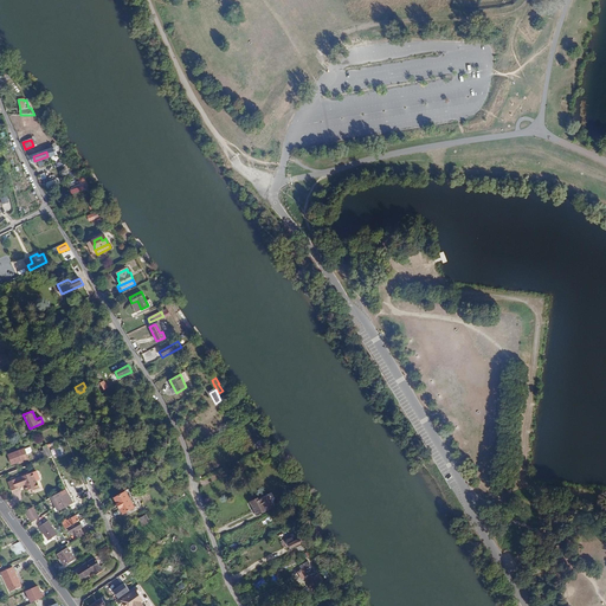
[(52,457),(46,445),(46,444),(43,446),(44,450),(40,451),(44,459),(52,457)]
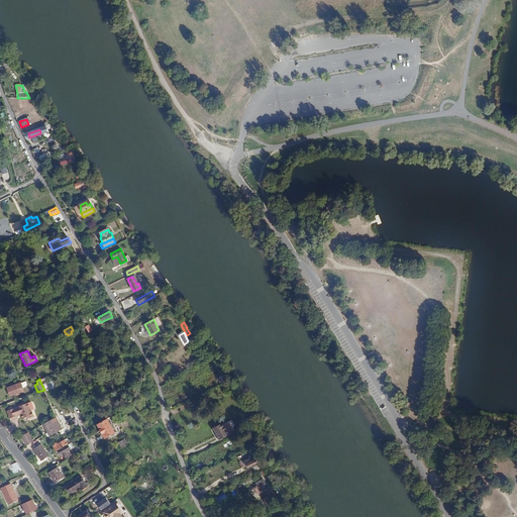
[(21,383),(7,388),(10,395),(19,393),(19,394),(24,392),(23,388),(21,383)]
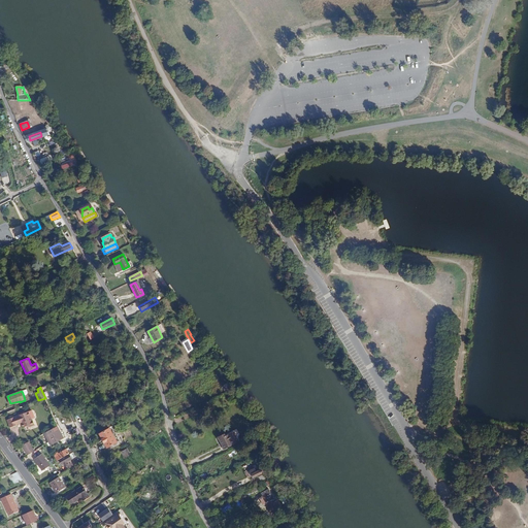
[(27,411),(5,420),(8,428),(19,424),(20,423),(22,428),(26,426),(27,427),(33,425),(31,420),(30,421),(27,411)]
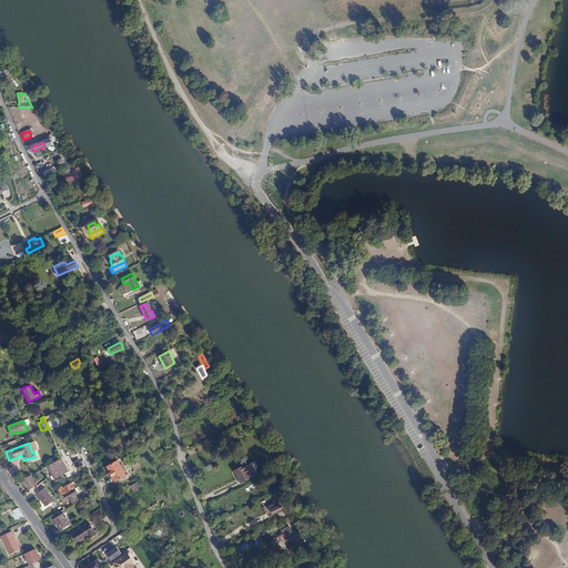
[(69,472),(62,459),(48,467),(54,479),(69,472)]
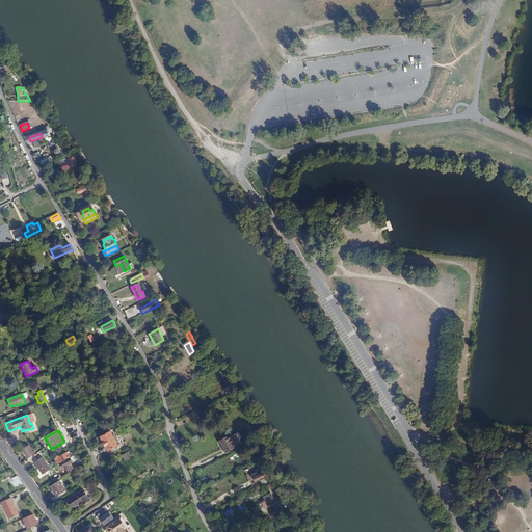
[(110,432),(101,437),(108,451),(117,445),(110,432)]
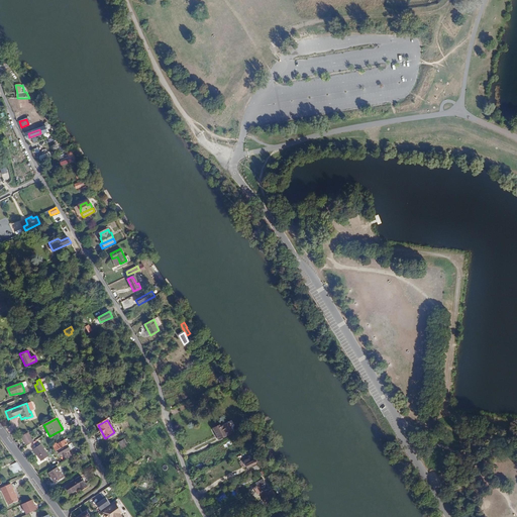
[(229,434),(224,425),(221,427),(219,425),(213,428),(219,439),(229,435),(229,434)]
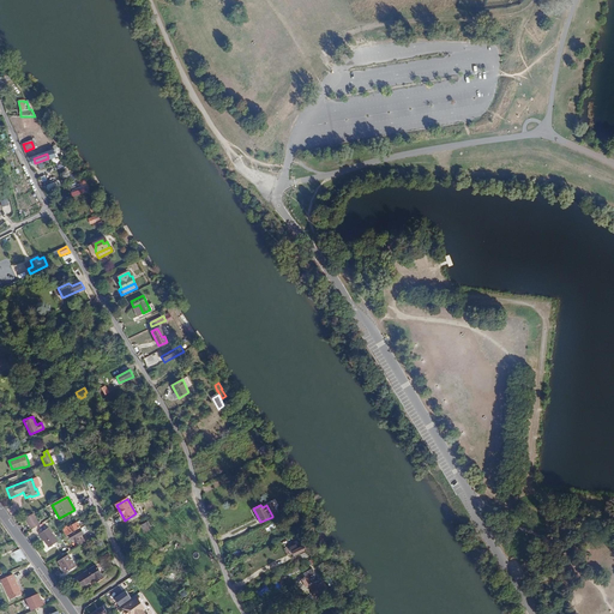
[(34,513),(25,518),(32,528),(40,523),(34,513)]
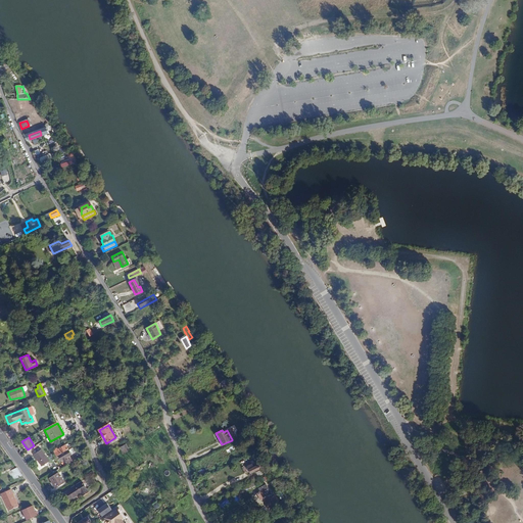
[(58,447),(54,449),(57,455),(72,446),(70,443),(66,445),(65,444),(58,448),(58,447)]
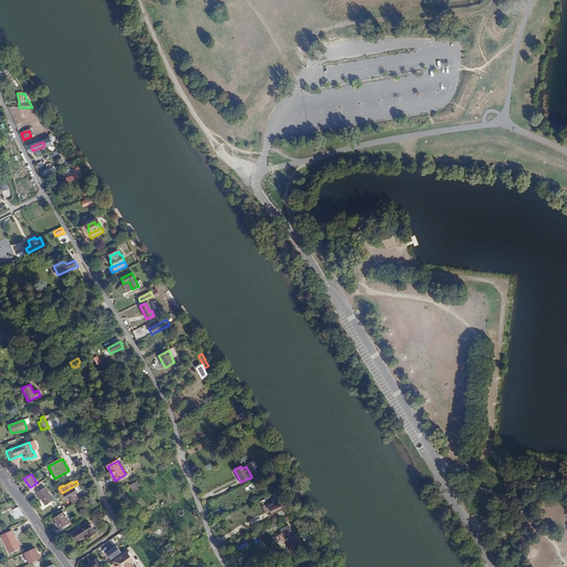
[(44,486),(37,492),(44,505),(53,498),(44,486)]
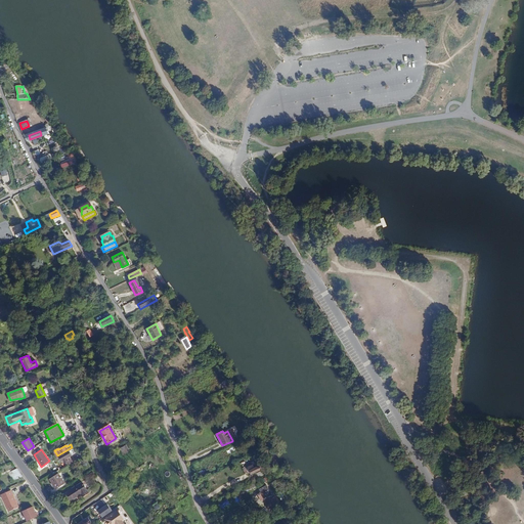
[(73,454),(70,450),(59,456),(61,461),(63,461),(64,464),(72,460),(71,455),(73,454)]
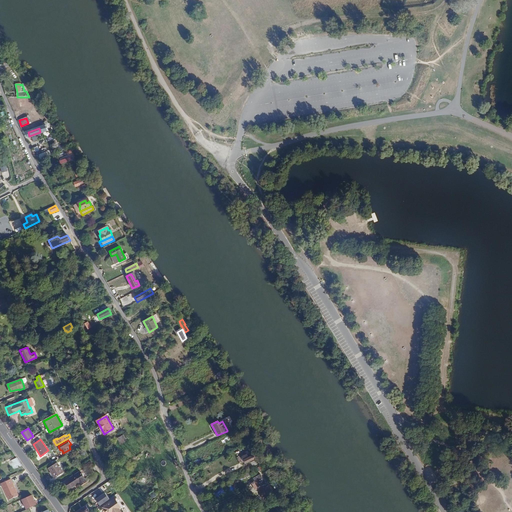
[(21,463),(17,457),(8,461),(11,468),(21,463)]
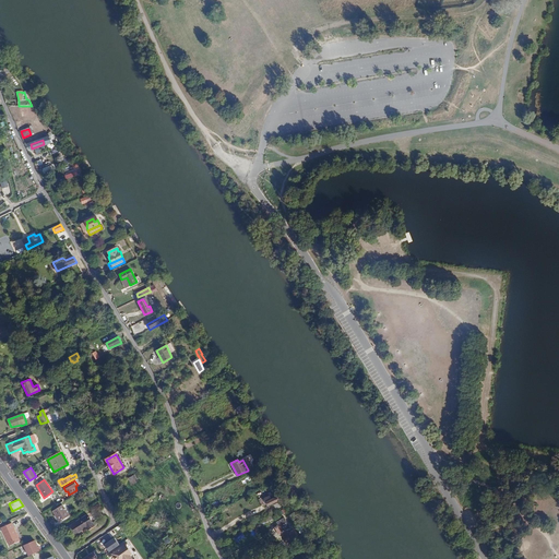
[(55,514),(59,520),(59,521),(68,515),(62,506),(52,511),(55,514)]
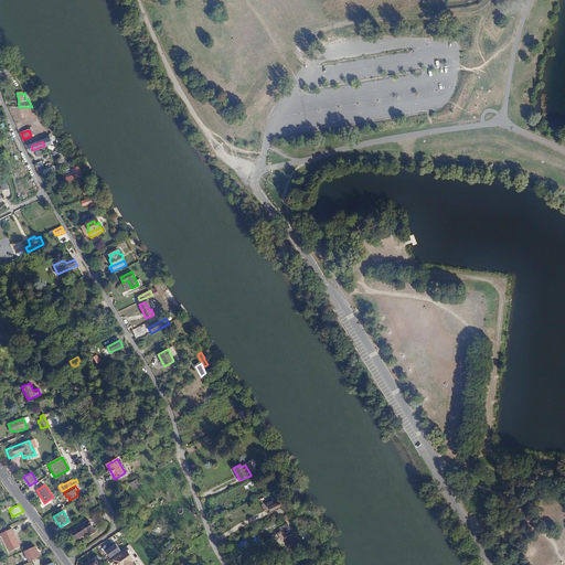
[(88,520),(70,531),(75,540),(87,533),(88,535),(95,531),(88,520)]
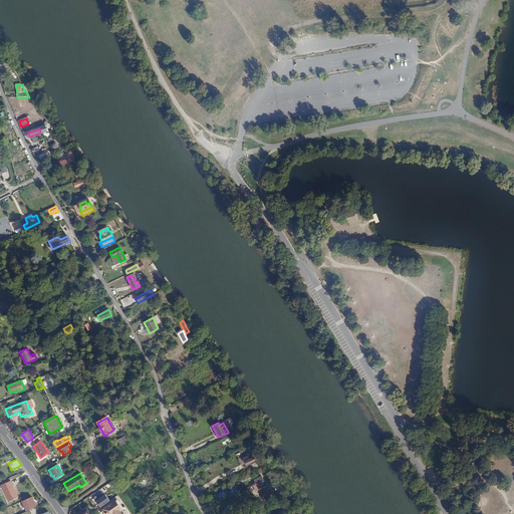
[(249,473),(240,478),(241,481),(251,476),(249,473)]
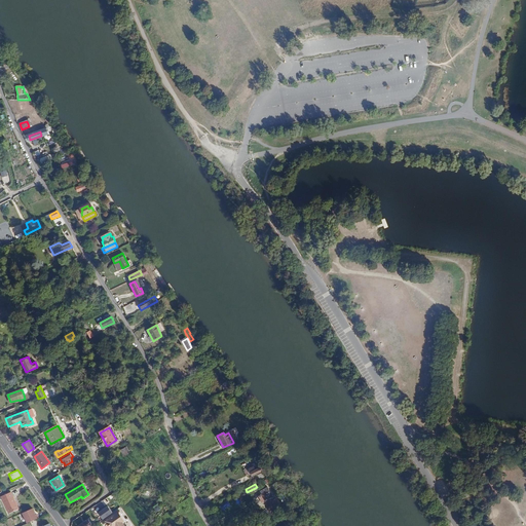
[(272,496),(268,487),(261,490),(263,493),(261,494),(262,495),(259,496),(262,502),(265,501),(268,509),(273,506),(270,499),(269,499),(268,498),(272,496)]
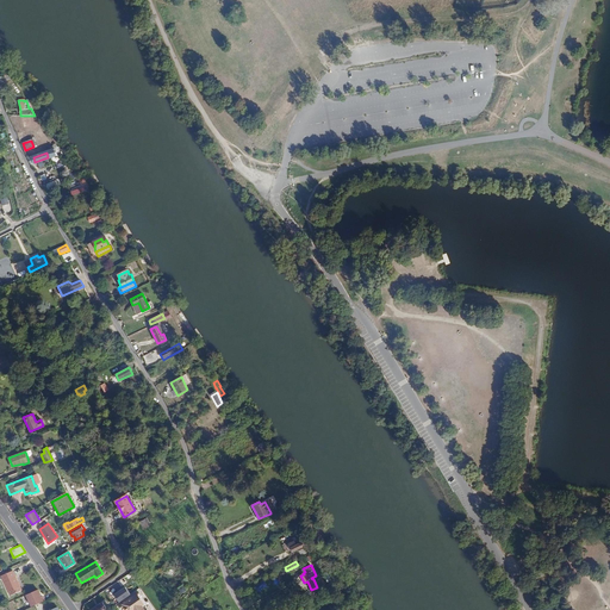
[(13,571),(1,576),(10,595),(22,590),(13,571)]
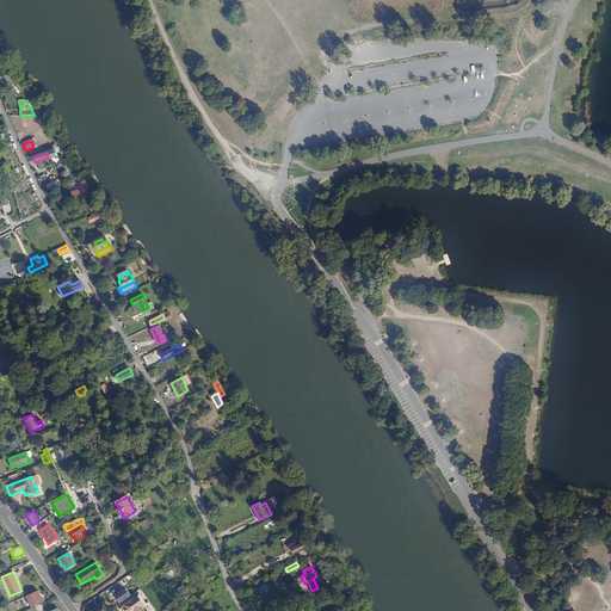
[(116,606),(131,596),(125,588),(110,599),(116,606)]
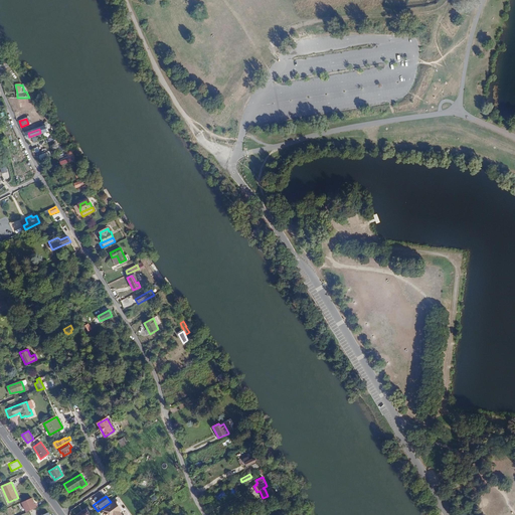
[(38,507),(33,498),(21,503),(26,513),(38,507)]
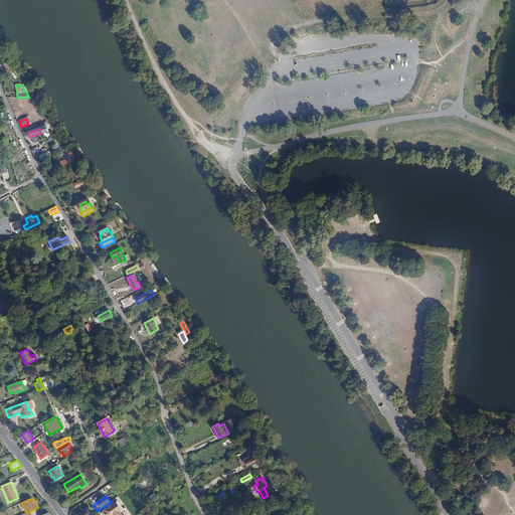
[(123,514),(121,512),(123,511),(115,501),(103,510),(106,514),(123,514)]
